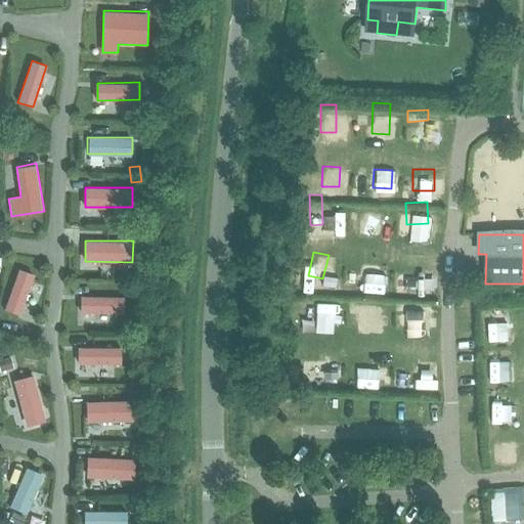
[(363,254),(362,282),(381,284),(382,255),(363,254)]
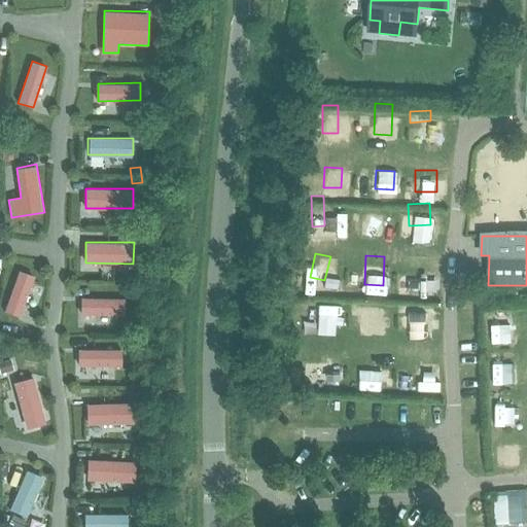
[(424,284),(424,264),(410,264),(410,284),(424,284)]
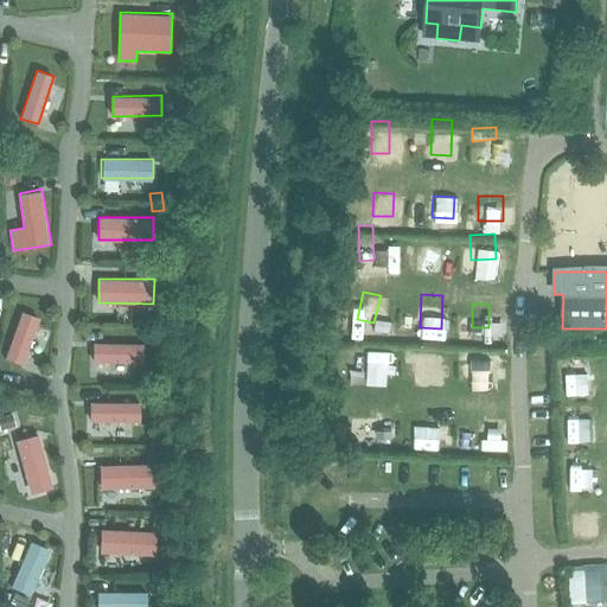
[(40,318),(23,312),(4,359),(21,366),(40,318)]
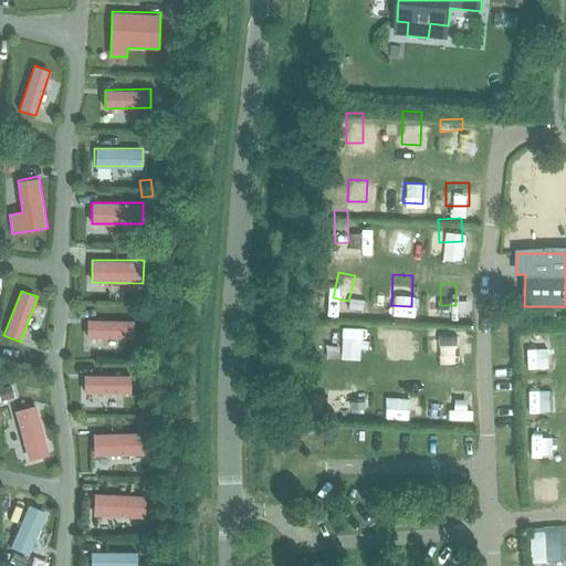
[(383,339),(405,339),(405,312),(384,312),(383,339)]
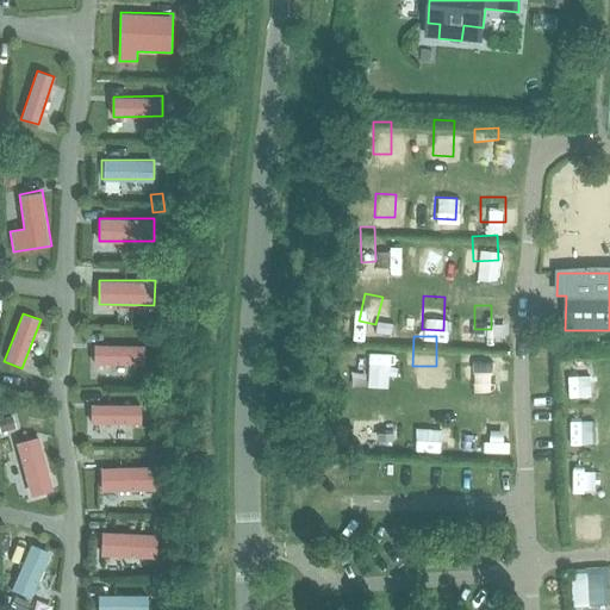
[(363,340),(361,365),(384,367),(385,341),(363,340)]
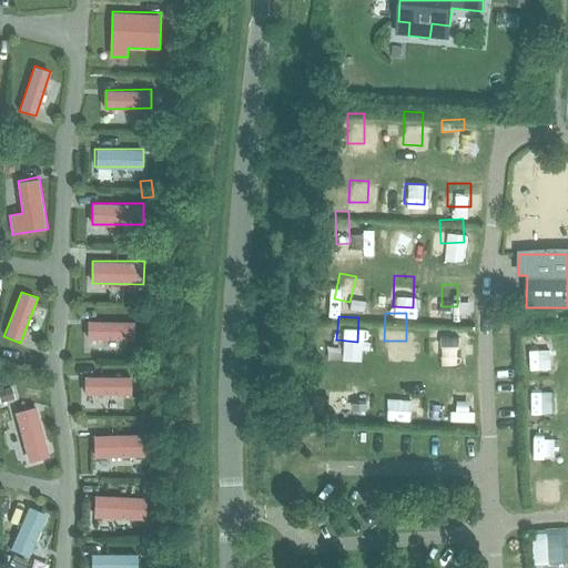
[(429,318),(428,354),(453,354),(454,320),(429,318)]
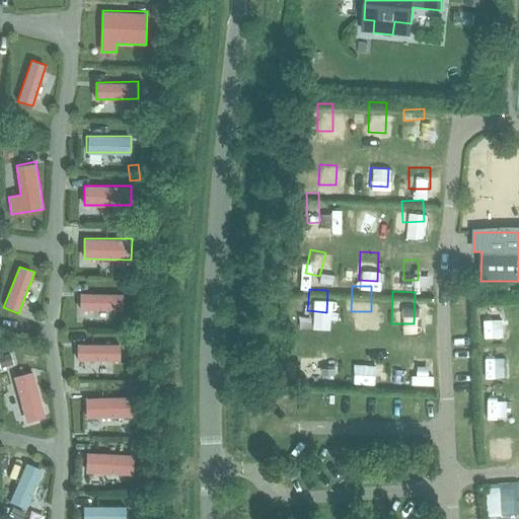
[(123,310),(123,294),(81,292),(81,309),(123,310)]
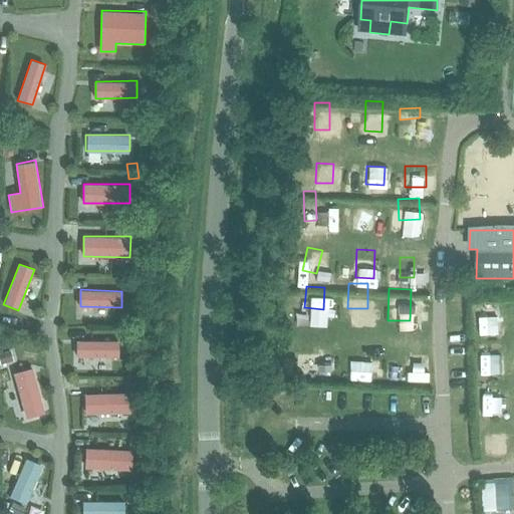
[(473,302),(473,325),(493,325),(493,302),(473,302)]
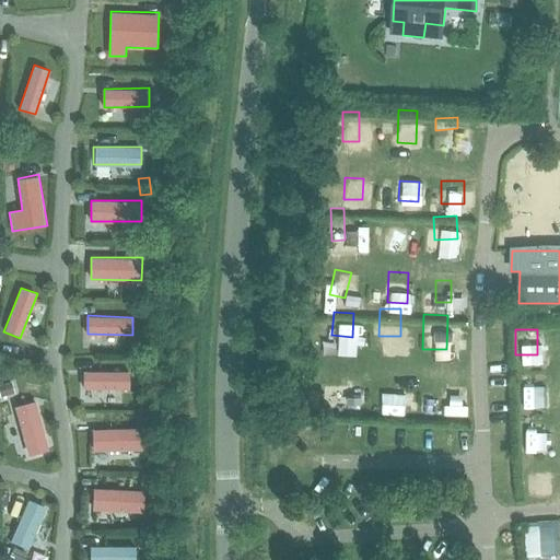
[(334,366),(331,400),(356,401),(357,368),(334,366)]
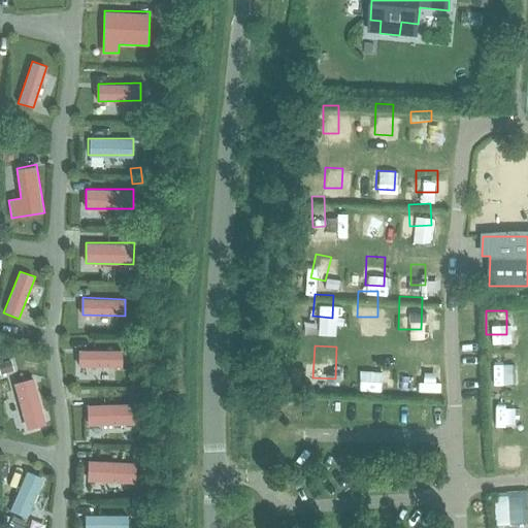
[(123,366),(123,349),(78,350),(79,367),(123,366)]
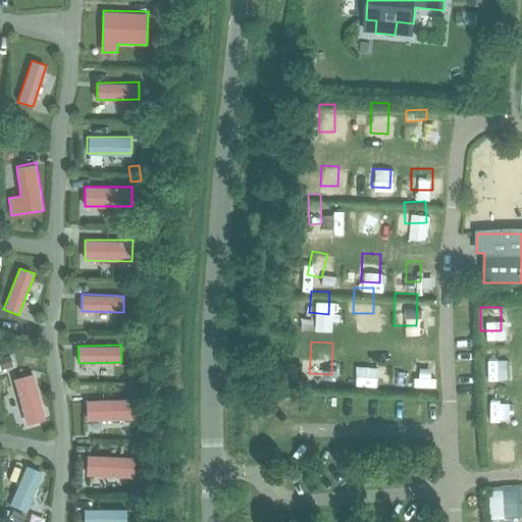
[(504,370),(504,346),(483,346),(483,369),(504,370)]
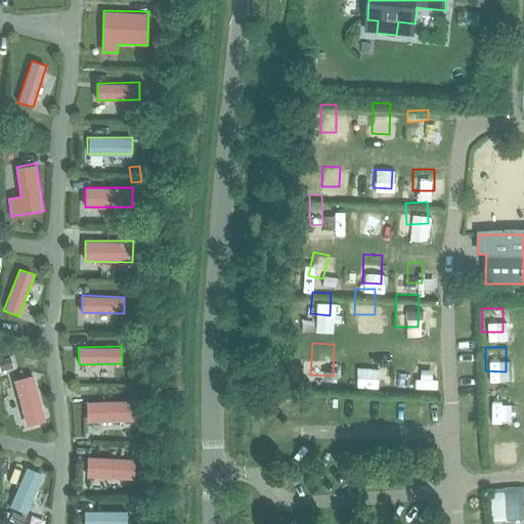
[(363,355),(361,376),(379,378),(381,356),(363,355)]
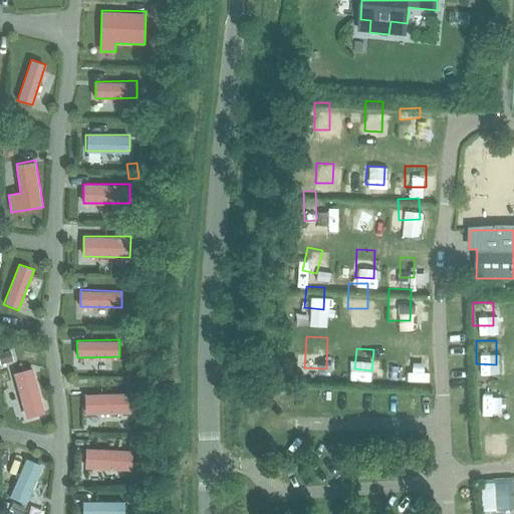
[(403,353),(403,373),(424,373),(423,353),(403,353)]
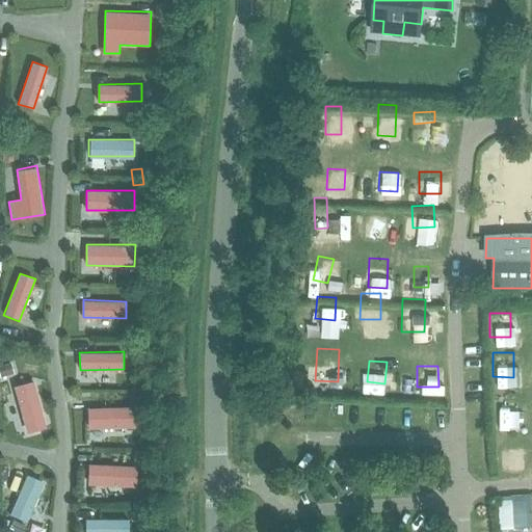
[(47,426),(35,380),(15,386),(26,431),(47,426)]
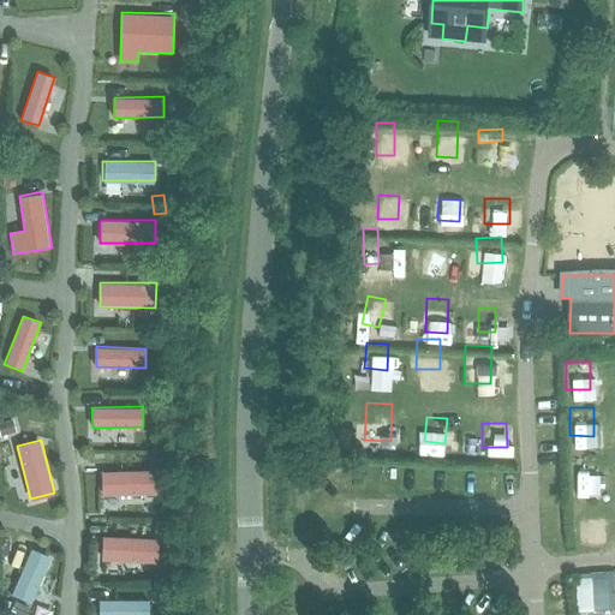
[(603,448),(569,448),(569,469),(603,467),(603,448)]
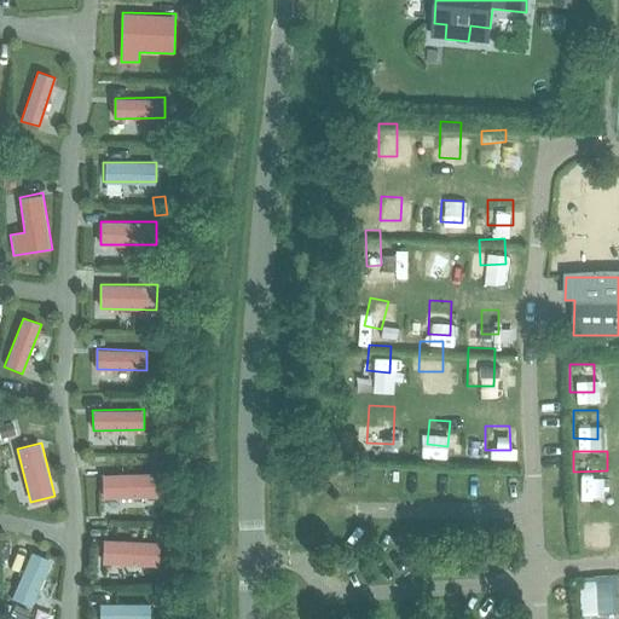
[(158,497),(158,473),(102,474),(102,499),(158,497)]
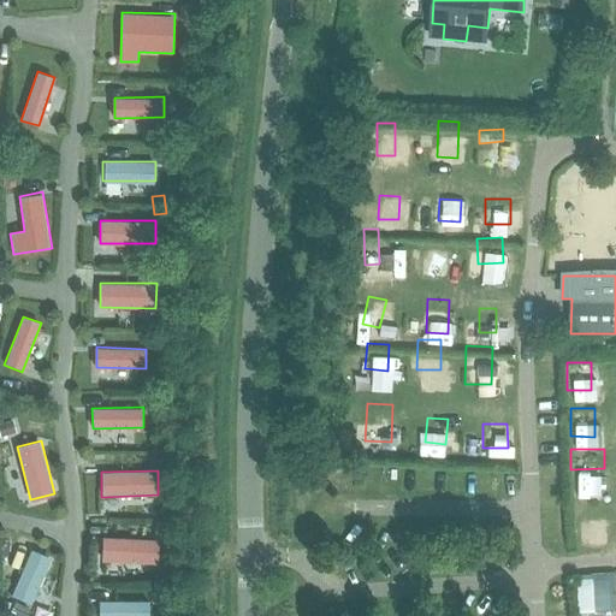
[(159,566),(160,540),(101,537),(100,562),(159,566)]
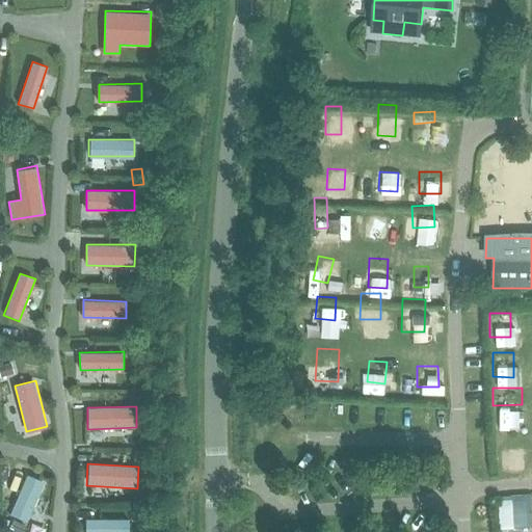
[(45,482),(27,475),(9,514),(27,523),(45,482)]
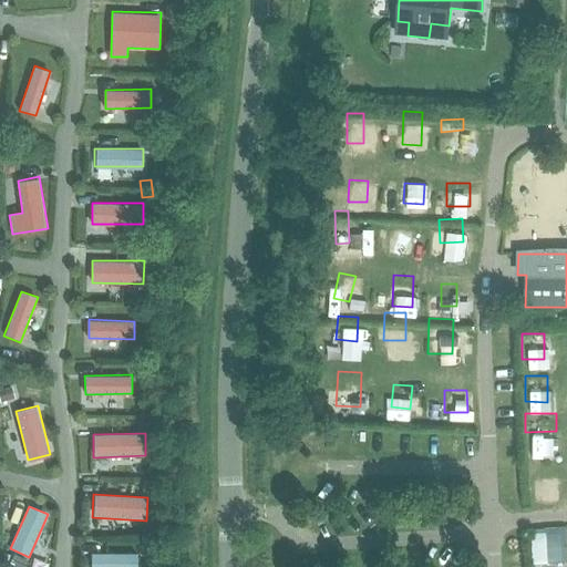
[(137,566),(137,553),(91,553),(90,566),(137,566)]
